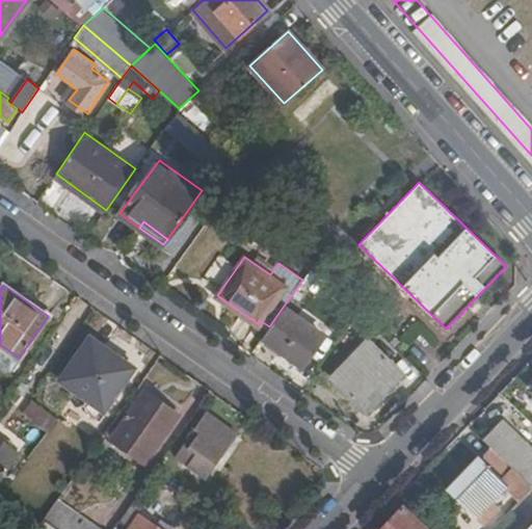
[(263,336),(283,350),(303,365),(325,334),(284,306),(269,326),(263,336)]
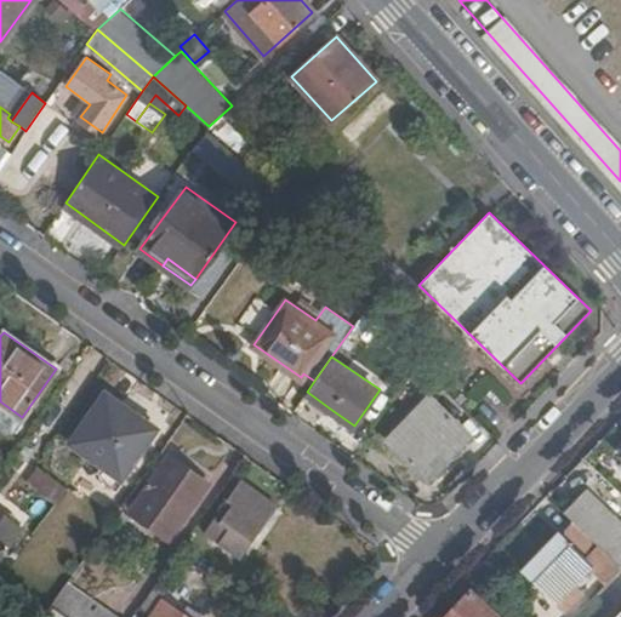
[(330,409),(307,392),(301,399),(325,416),(330,409)]
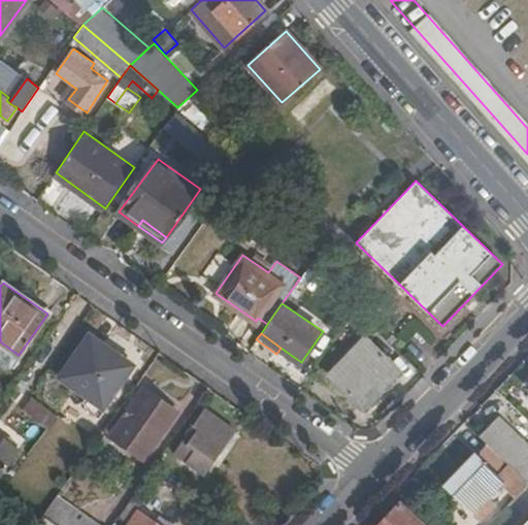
[(102,351),(105,346),(90,334),(61,375),(103,405),(129,369),(102,351)]
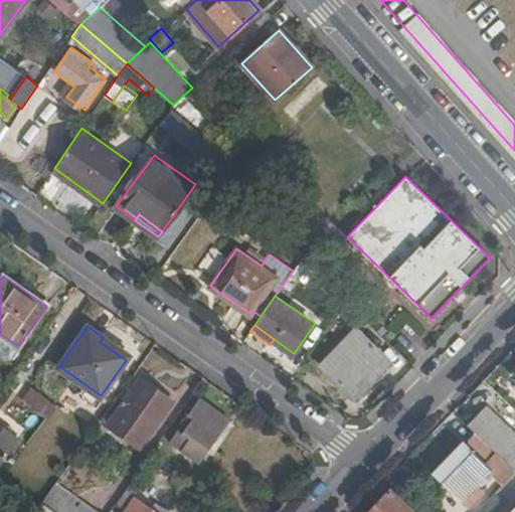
[(356,329),(322,364),(354,395),(388,360),(356,329)]
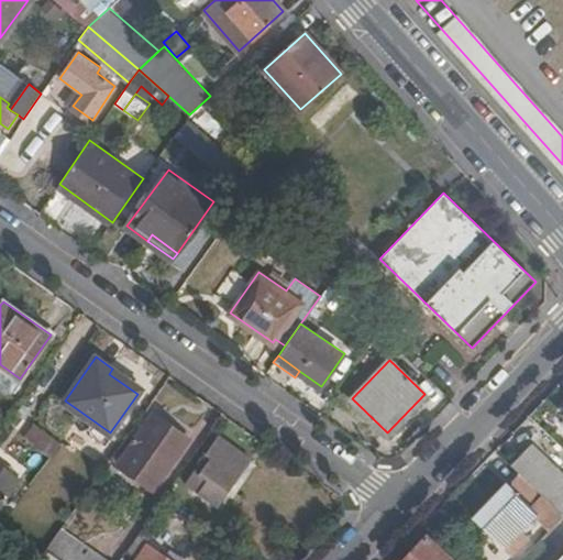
[(20,379),(0,364),(0,391),(2,393),(11,391),(20,379)]
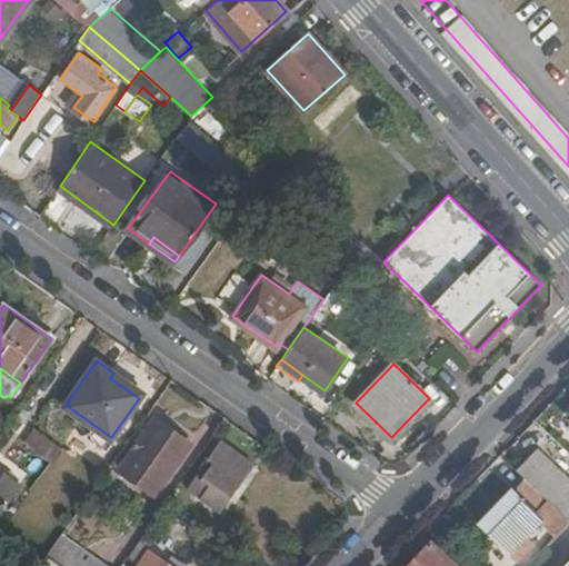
[(143,393),(113,373),(110,378),(139,398),(143,393)]
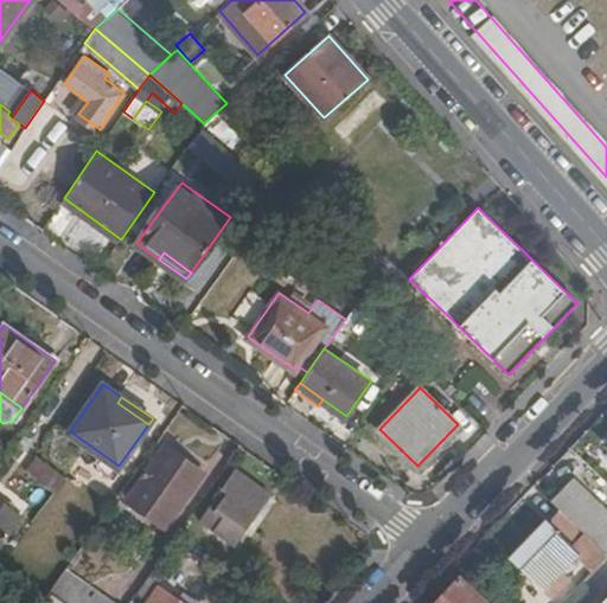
[(204,472),(158,438),(139,464),(148,470),(128,499),(166,525),(204,472)]
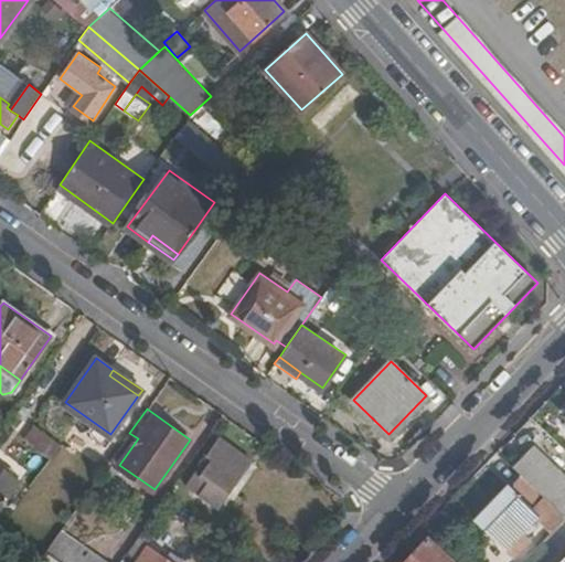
[(39,431),(34,427),(24,442),(49,459),(59,446),(39,431)]
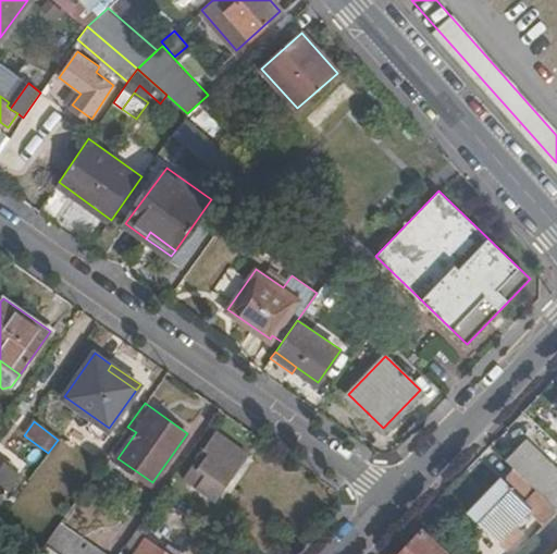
[(556,468),(527,440),(507,459),(512,465),(536,488),(556,507),(556,468)]
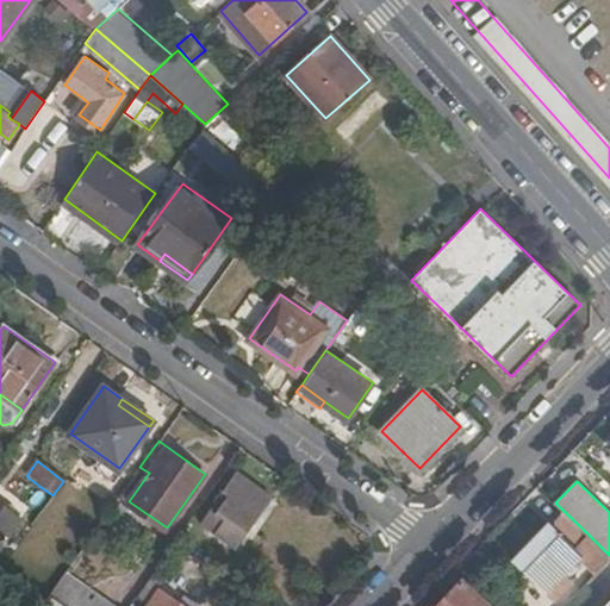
[(222,518),(213,530),(235,544),(256,513),(222,488),(212,503),(219,507),(215,513),(222,518)]
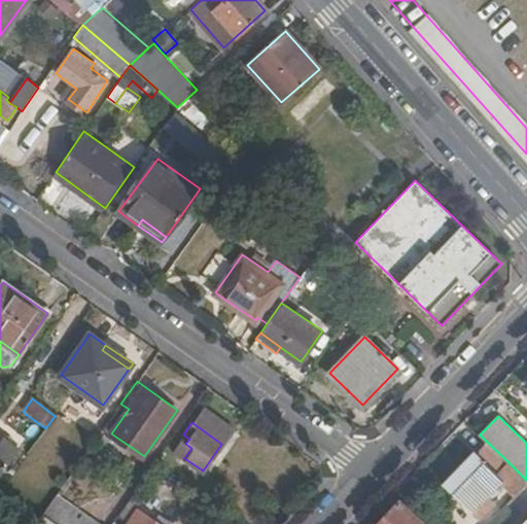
[(0,467),(16,446),(0,433),(0,467)]
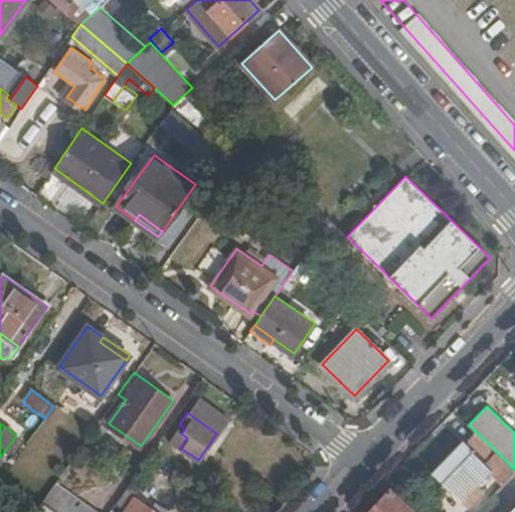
[(496,451),(474,430),(434,471),(469,504),(482,490),(476,483),(489,469),(483,464),(496,451)]
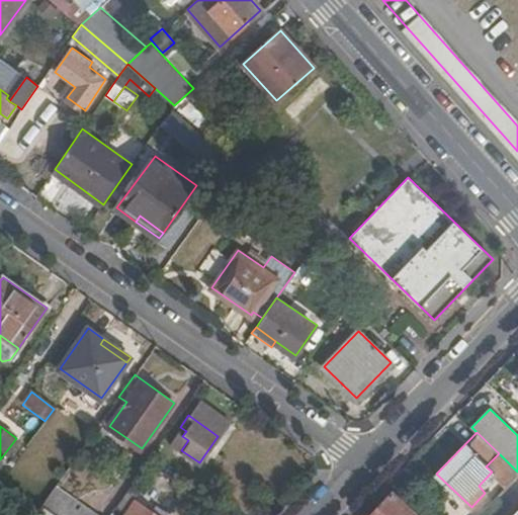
[(175,446),(181,450),(188,440),(182,436),(175,446)]
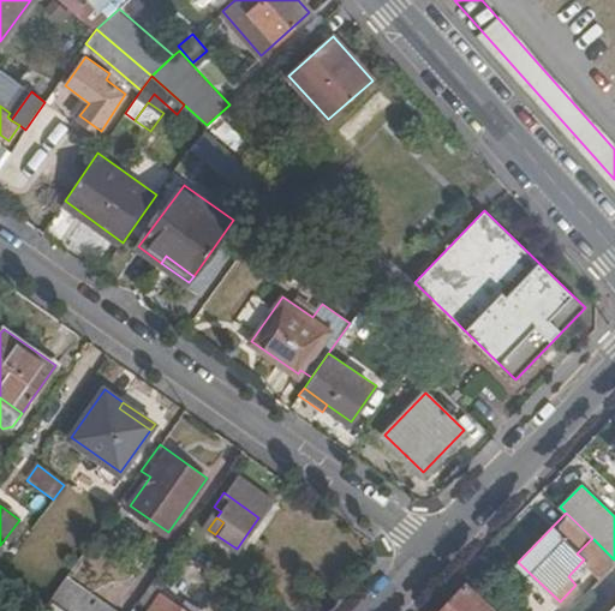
[(601,575),(614,559),(592,538),(577,553),(584,559),(601,575)]
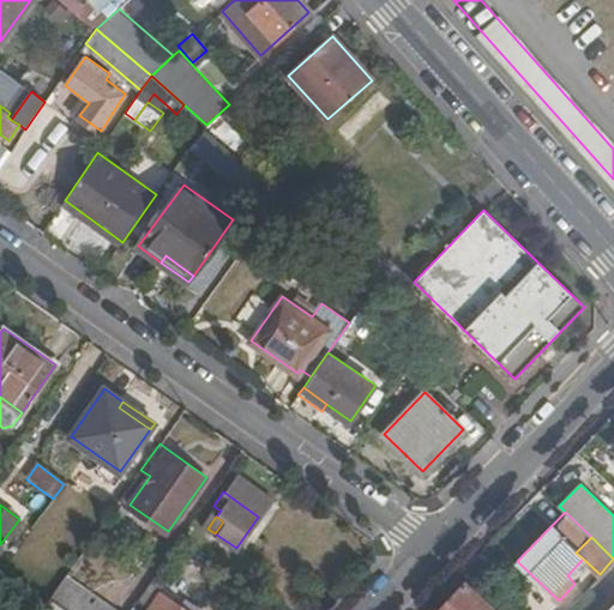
[(118,609),(66,574),(50,597),(67,609),(118,609)]
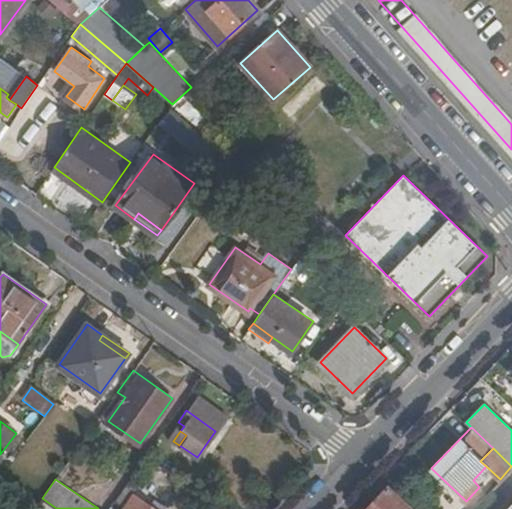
[(412,508),(386,484),(371,498),(382,508),(412,508)]
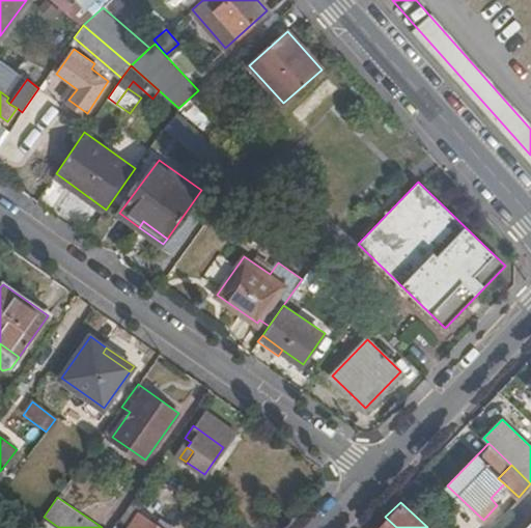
[(156,527),(139,516),(129,527),(156,527)]
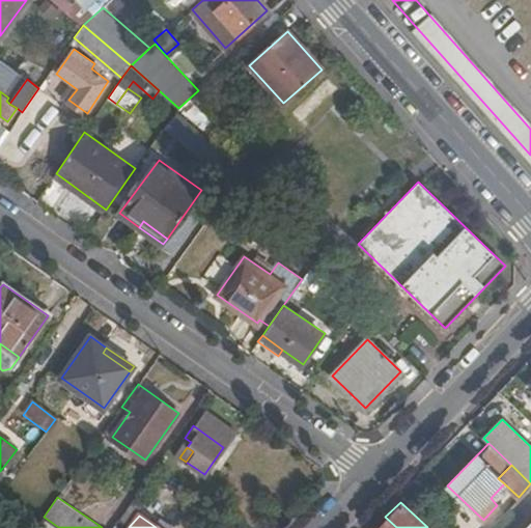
[(396,527),(385,517),(374,527),(396,527)]
